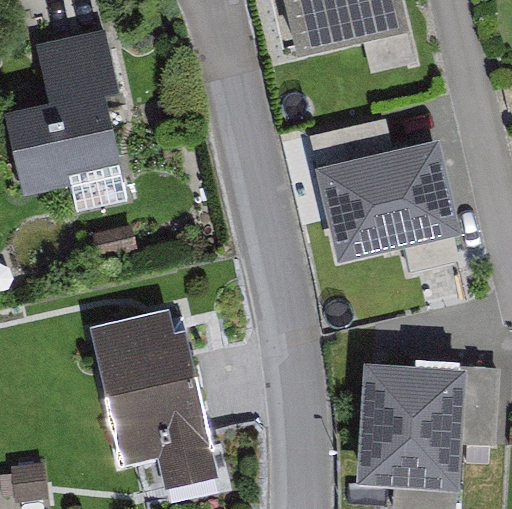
[(287,0),(298,48),(362,35),(370,72),(416,62),(402,0),(287,0)]
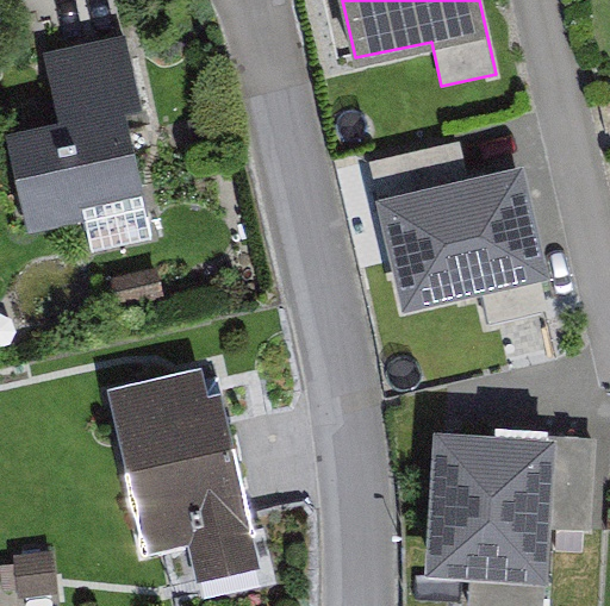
[(136,39),(62,54),(75,122),(25,131),(42,222),(138,204),(128,141),(154,136),(136,39)]
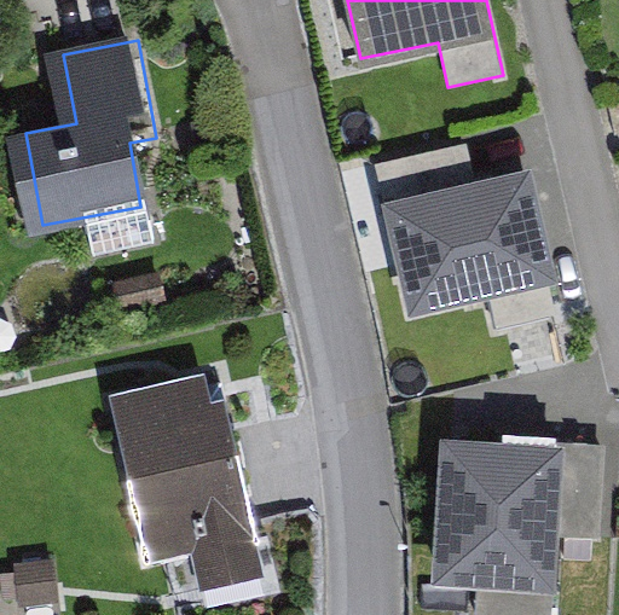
[(464,143),(371,166),(406,313),(489,293),(547,279),(557,277),(530,162),(487,173),(473,177),(468,160),(464,143)]
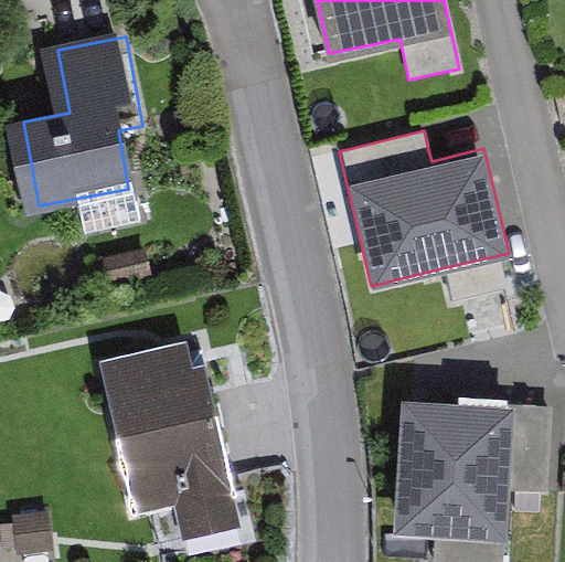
[(499,255),(446,267),(454,299),(507,287),(499,255)]
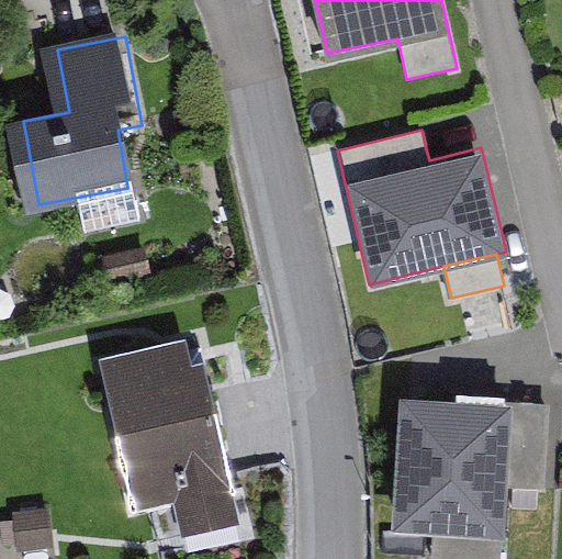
[(187,337),(99,355),(131,511),(173,502),(180,537),(238,525),(222,447),(203,358),(201,353),(189,355),(187,337)]
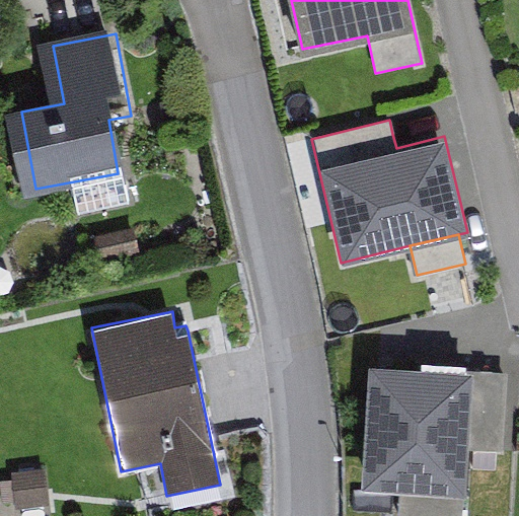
[(416,365),(367,362),(360,485),(400,487),(398,515),(463,515),(468,449),(501,451),(506,374),(489,373),(473,373),(474,368),(416,365)]
